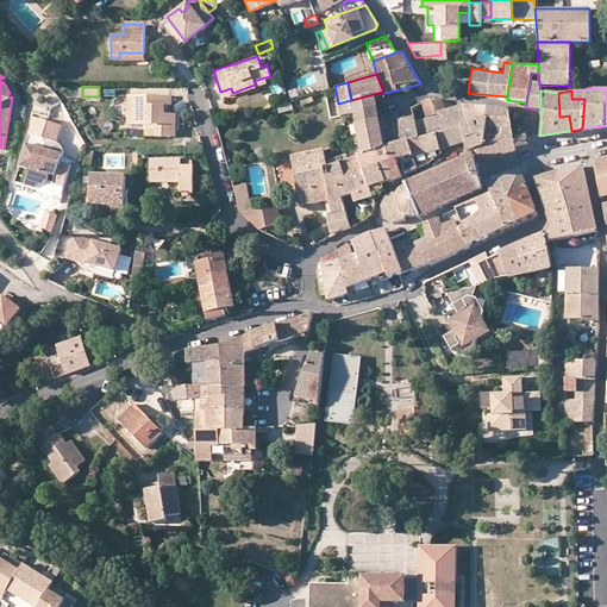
[(163,105),(169,105),(169,95),(126,94),(126,124),(144,124),(155,124),(155,135),(169,135),(169,113),(163,113),(163,105)]
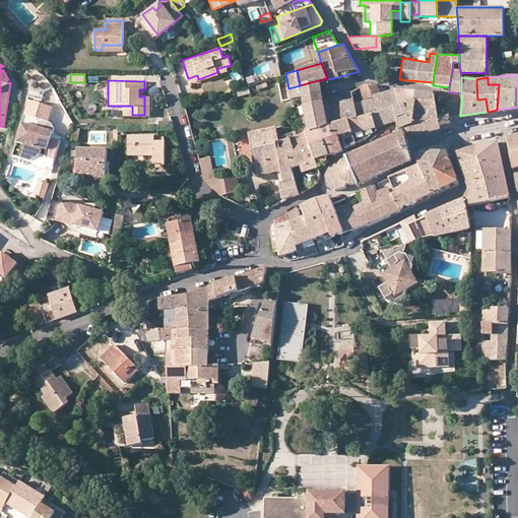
[(300,85),(302,94),(321,90),(318,80),(300,85)]
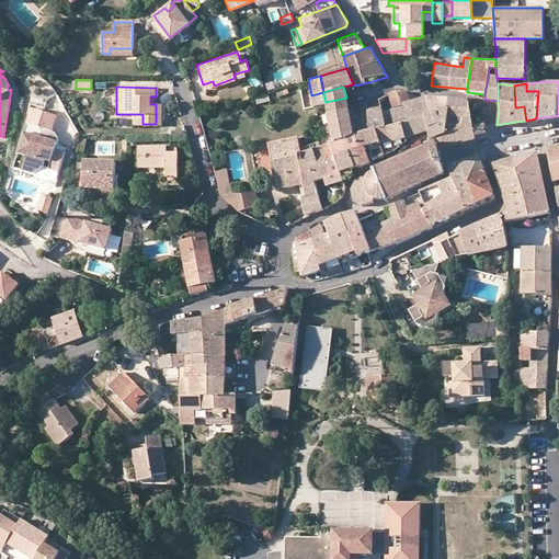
[(391,90),(387,92),(392,109),(381,111),(386,126),(401,122),(405,137),(428,129),(428,127),(424,115),(429,114),(425,95),(409,100),(407,91),(391,90)]
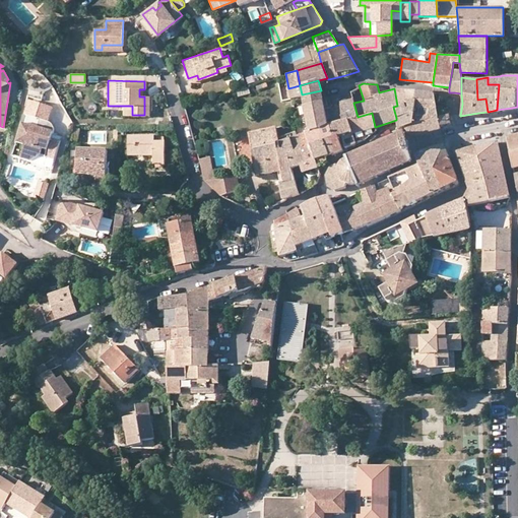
[(249,91),(247,85),(235,88),(237,95),(249,91)]
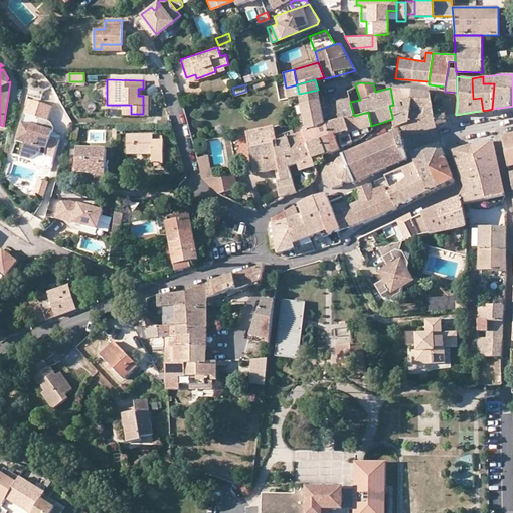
[(297,84),(286,88),(288,97),(299,94),(297,84)]
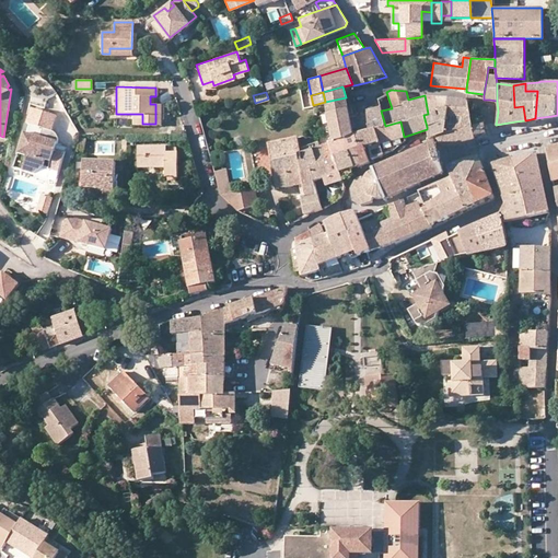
[(439,96),(425,95),(428,114),(450,112),(446,96),(439,96)]
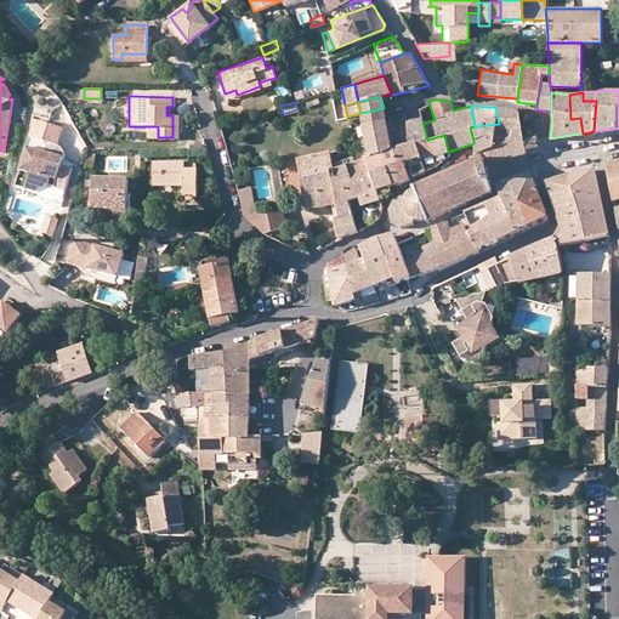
[(521,126),(518,111),(516,109),(495,107),(499,124),(475,126),(470,128),(473,141),(521,126)]
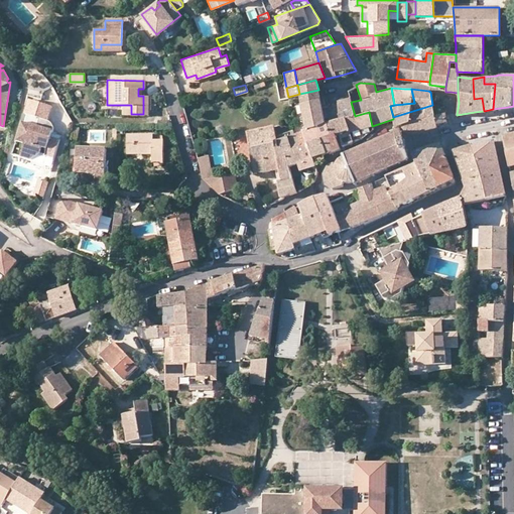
[(299,94),(301,104),(320,99),(319,96),(318,90),(299,94)]
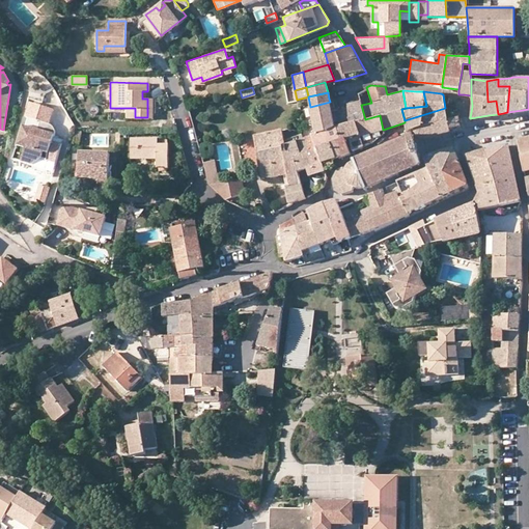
[(22,122),(18,138),(30,162),(40,156),(55,160),(59,144),(50,141),(51,138),(53,128),(52,123),(50,122),(47,121),(52,106),(29,99),(24,114),(37,118),(35,127),(22,122)]
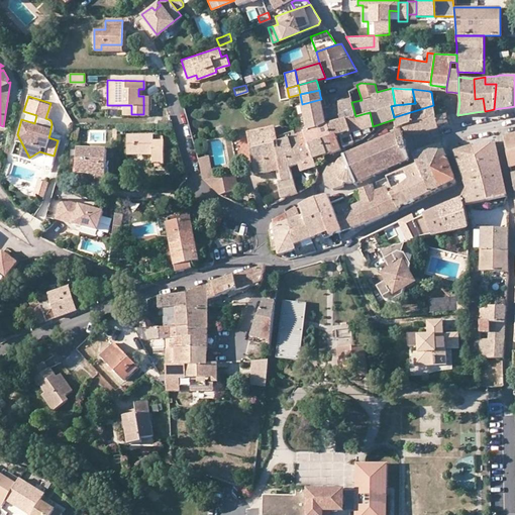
[(321,99),(302,104),(307,129),(326,123),(324,113),(321,99)]
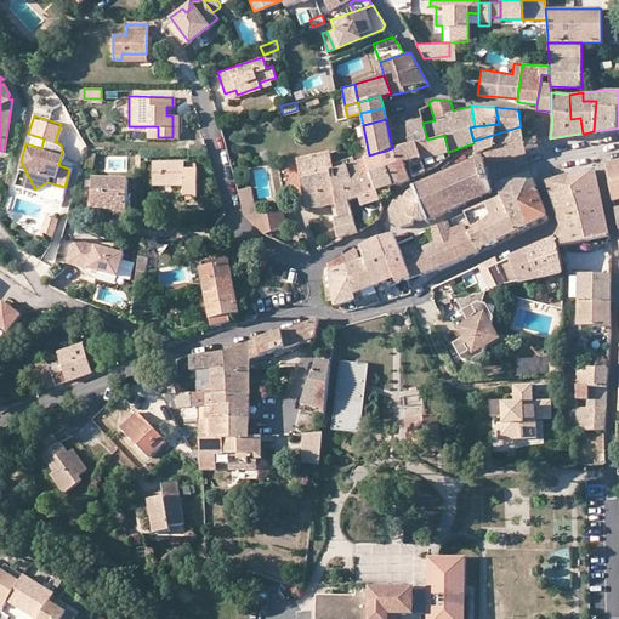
[(416,119),(405,121),(409,143),(427,140),(422,123),(421,119),(416,119)]
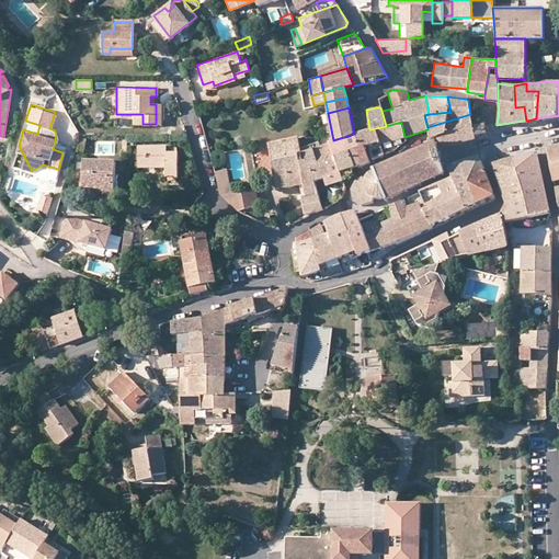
[(133,124),(143,124),(143,114),(133,114),(133,124)]
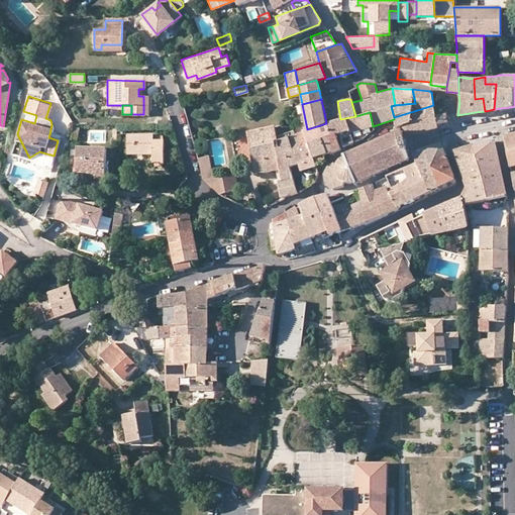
[(435,115),(433,105),(394,117),(394,119),(396,127),(401,126),(435,115)]
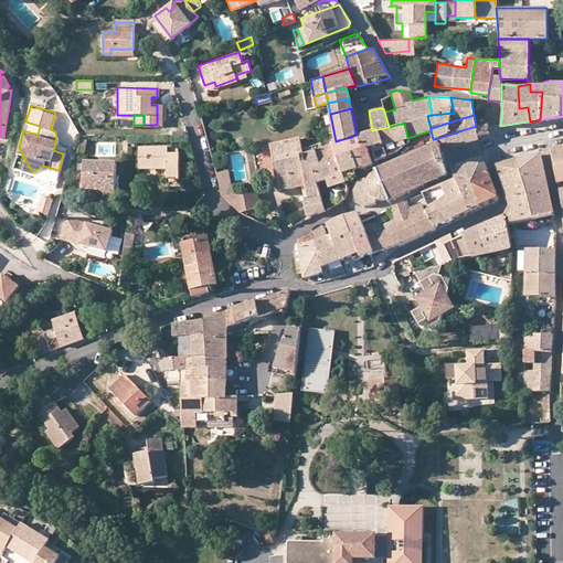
[(372,130),(359,134),(362,149),(368,148),(372,147),(375,159),(390,153),(397,151),(395,141),(407,138),(404,123),(389,127),(372,130)]
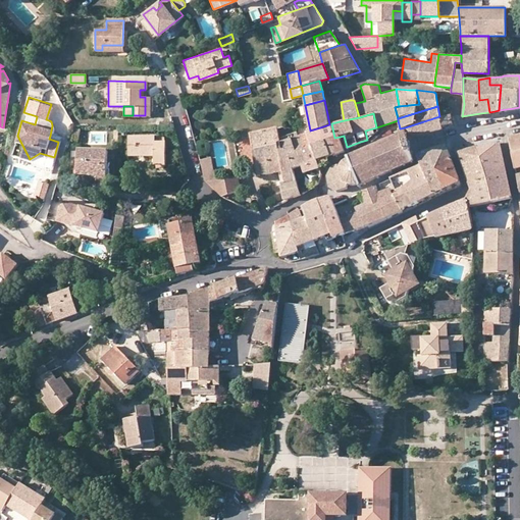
[(439,116),(405,127),(413,137),(442,128),(440,125),(452,123),(451,114),(444,115),(439,116)]
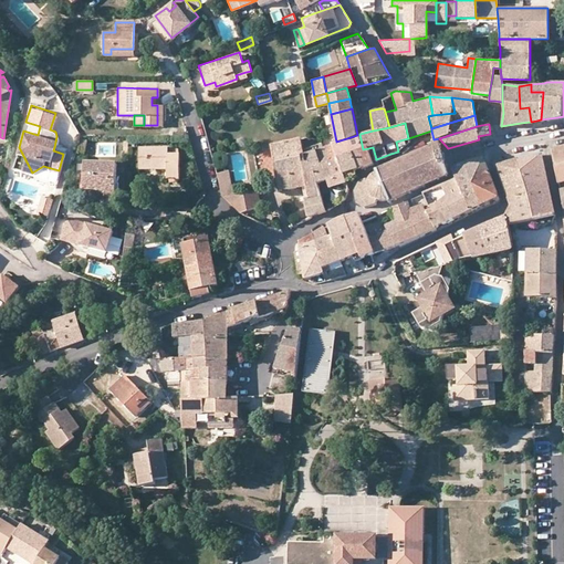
[(363,149),(359,134),(357,135),(336,142),(332,144),(343,174),(351,170),(353,176),(356,174),(359,171),(358,168),(353,153),(363,149)]
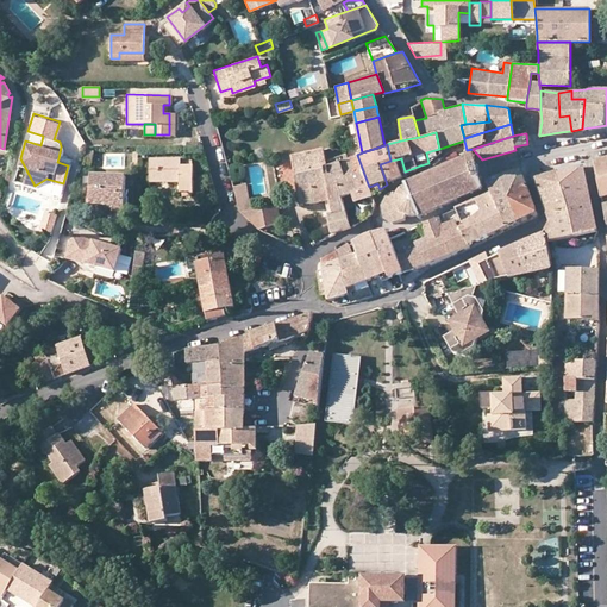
[(323,146),(291,154),(299,204),(329,200),(331,213),(327,213),(331,231),(335,231),(350,226),(340,195),(349,193),(338,161),(340,160),(339,155),(325,160),(323,146)]
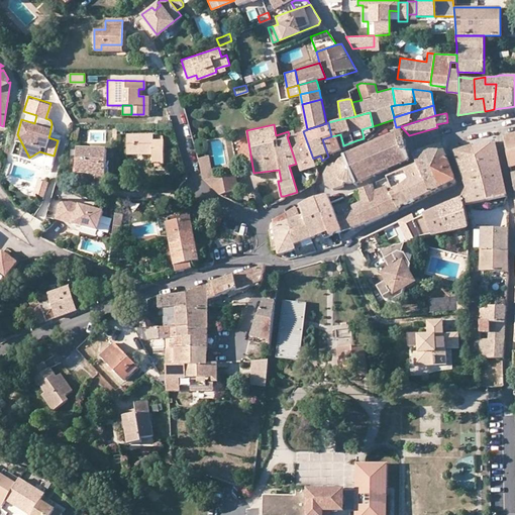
[(374,129),(373,126),(362,129),(364,138),(374,129)]
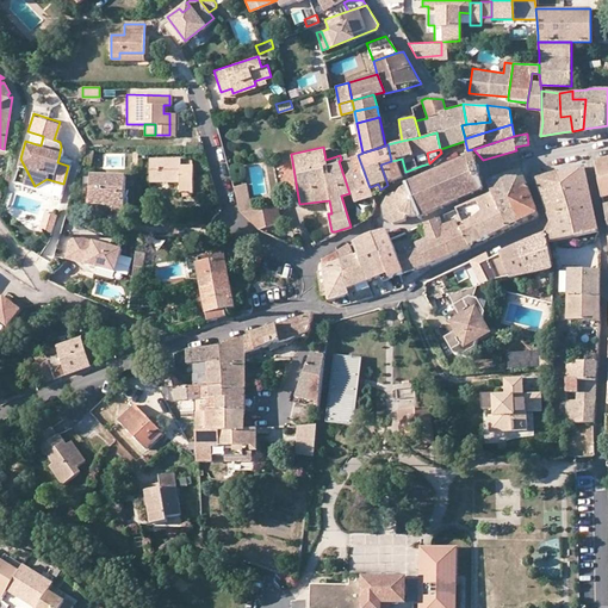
[(341,160),(339,161),(349,193),(352,193),(355,202),(372,194),(370,187),(358,155),(349,157),(341,160)]
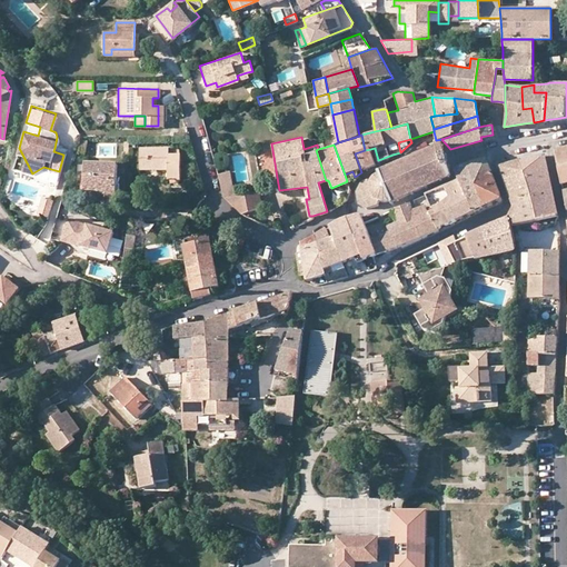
[(444,145),(378,171),(379,173),(377,175),(375,176),(374,178),(372,181),(371,185),(371,187),(371,189),(371,192),(372,195),(375,197),(380,201),(383,201),(385,202),(388,202),(390,201),(391,202),(453,177),(449,168),(451,168),(448,152),(446,153),(444,145)]
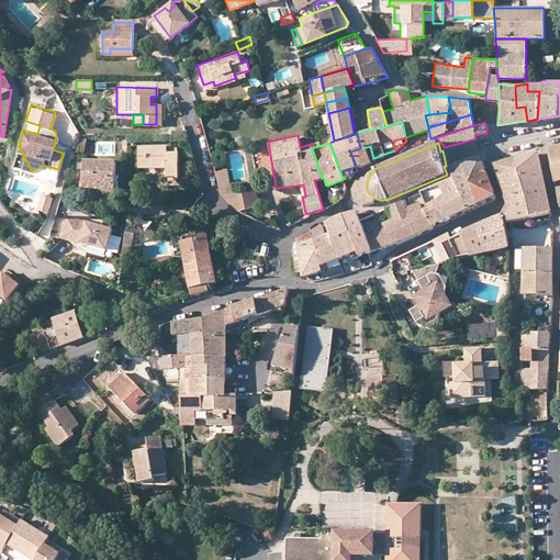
[(167,145),(137,145),(137,166),(165,166),(165,176),(178,176),(177,152),(167,152),(167,145)]
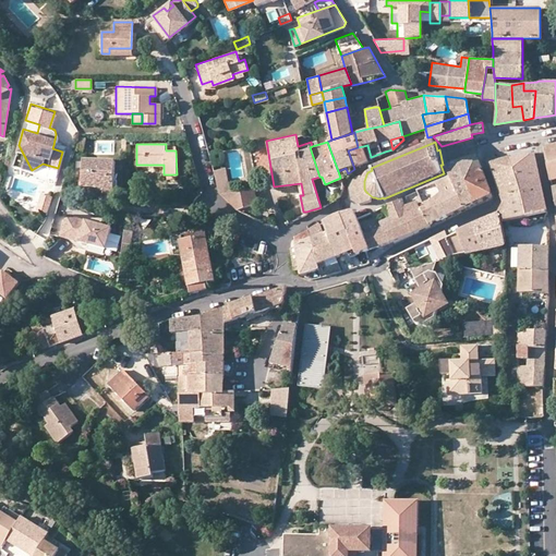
[(555,144),(543,147),(551,186),(555,184),(555,144)]
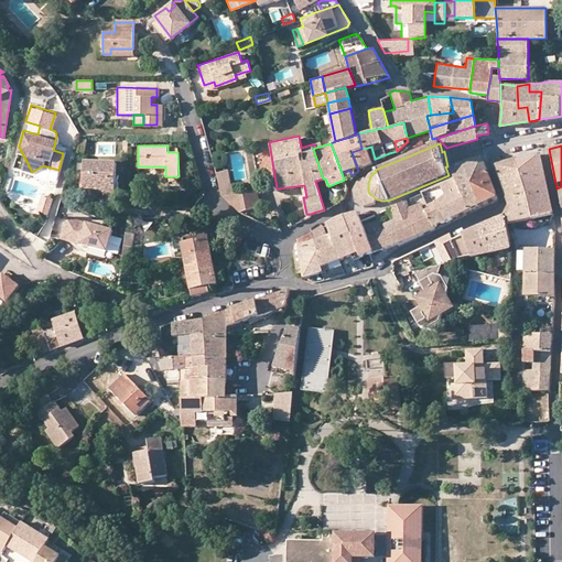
[(12,166),(32,172),(19,147),(12,166)]
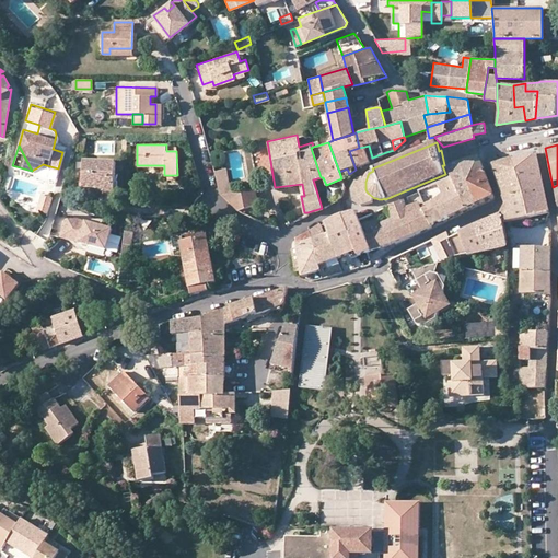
[(359,148),(349,151),(355,166),(362,163),(369,161),(364,147),(359,148)]
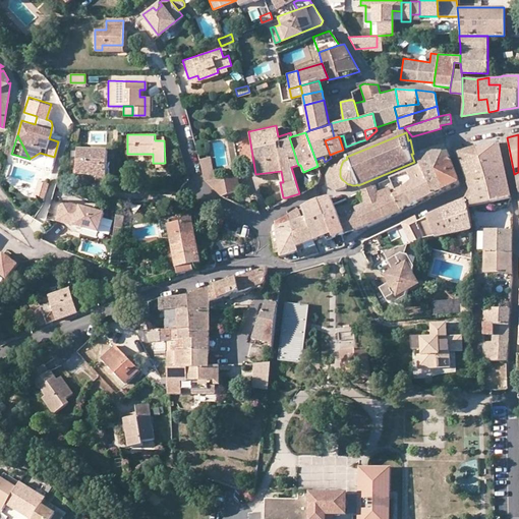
[(487,143),(475,147),(489,203),(510,198),(498,140),(487,143)]
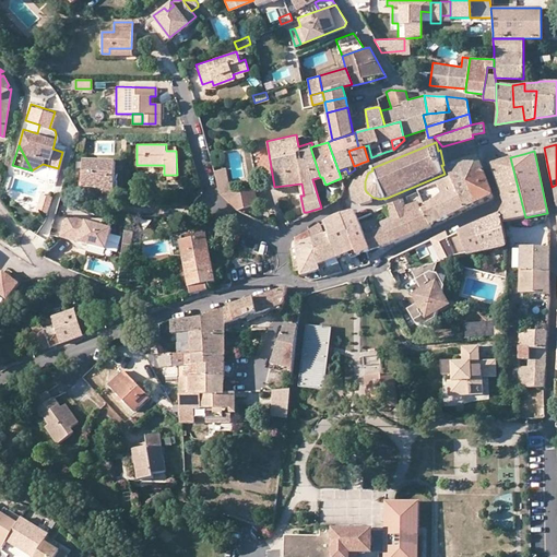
[(477,155),(459,160),(474,203),(482,199),(490,194),(492,193),(477,155)]
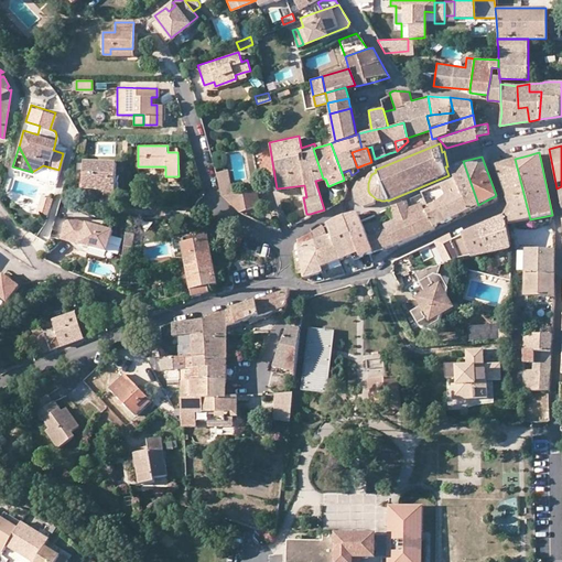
[(506,162),(494,165),(508,203),(506,207),(503,214),(503,215),(505,223),(530,219),(515,159),(506,162)]
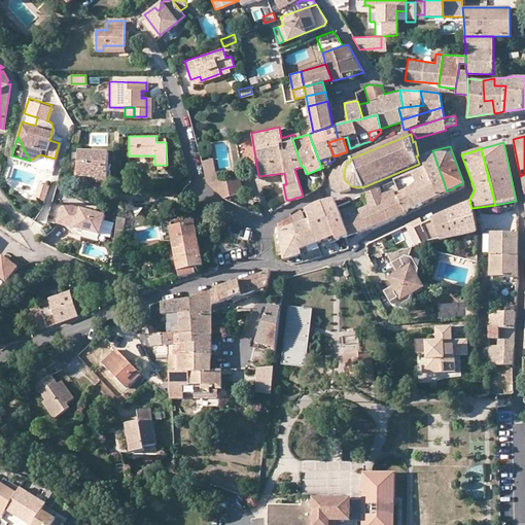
[(77,175),(96,175),(107,176),(107,151),(77,150),(77,175)]
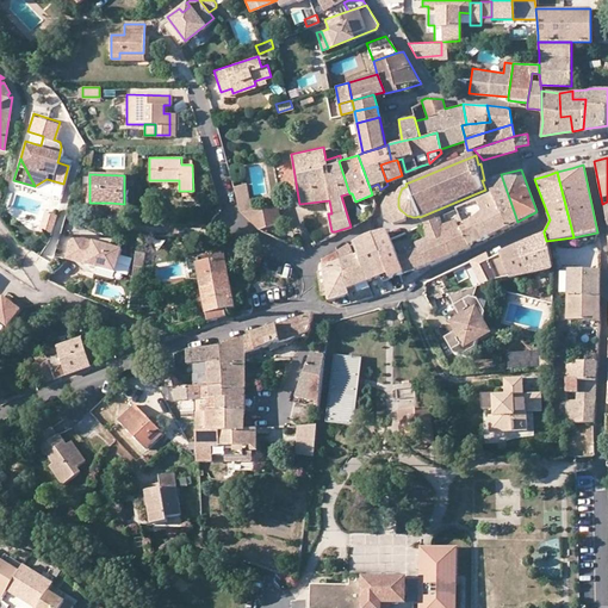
[(501,174),(498,175),(498,177),(486,180),(490,193),(508,227),(512,224),(517,222),(501,174)]
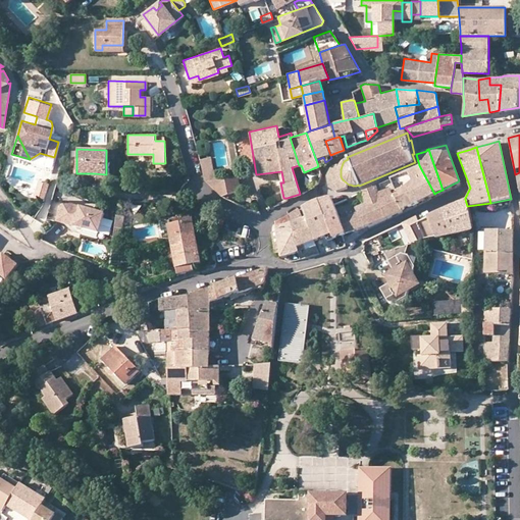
[(199,159),(202,168),(211,166),(209,157),(199,159)]
